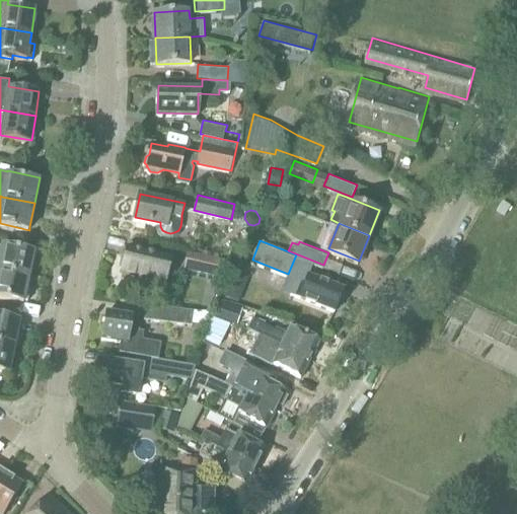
[(0,269),(29,276),(34,250),(0,243),(0,269)]
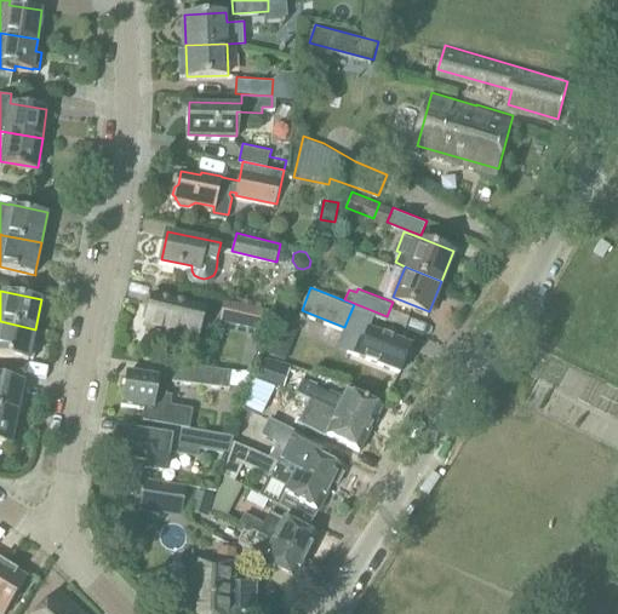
[(149,317),(147,328),(198,340),(206,305),(192,302),(192,300),(155,292),(152,305),(148,308),(146,315),(149,317)]
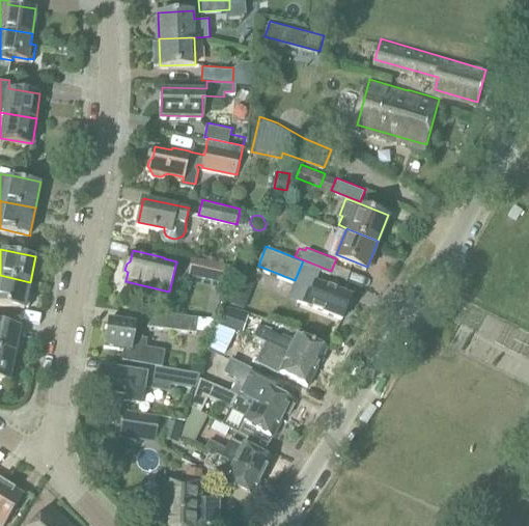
[(195,257),(192,273),(227,279),(230,264),(195,257)]
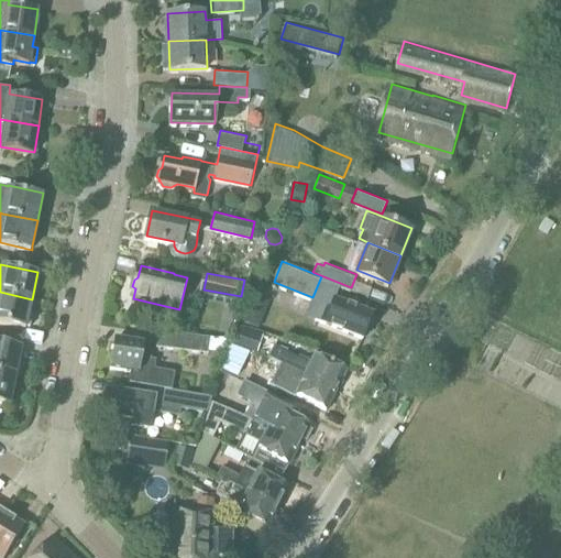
[(0,320),(26,326),(26,324),(31,325),(34,312),(30,310),(32,299),(0,292),(0,320)]
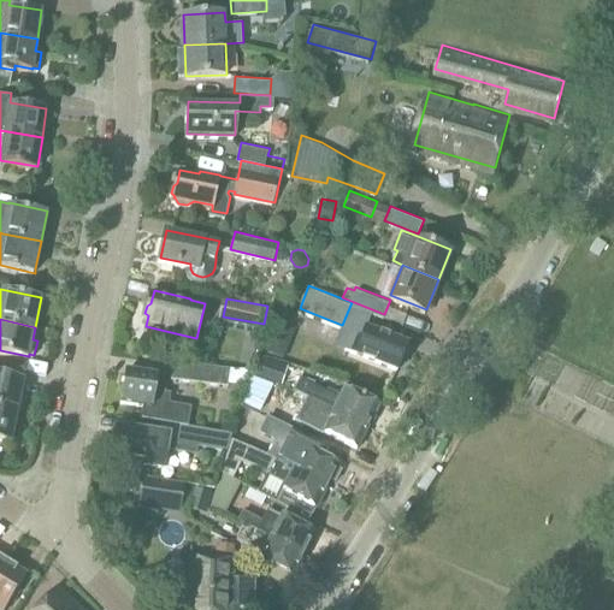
[(347,345),(397,366),(408,339),(366,323),(364,331),(354,327),(347,345)]
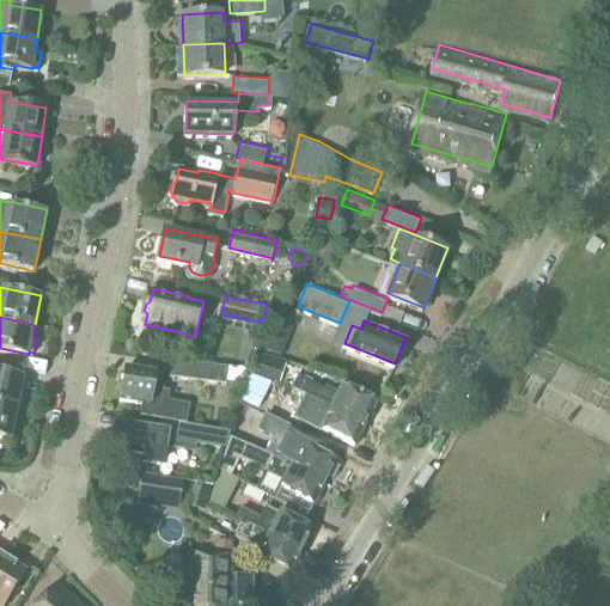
[(270,336),(267,347),(284,353),(286,347),(282,340),(270,336)]
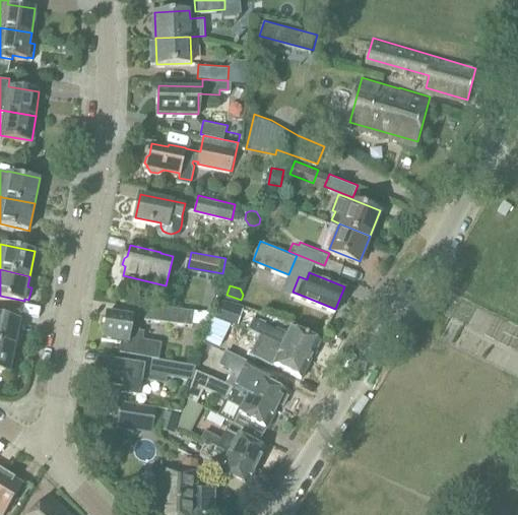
[(221,300),(216,313),(224,316),(230,303),(221,300)]
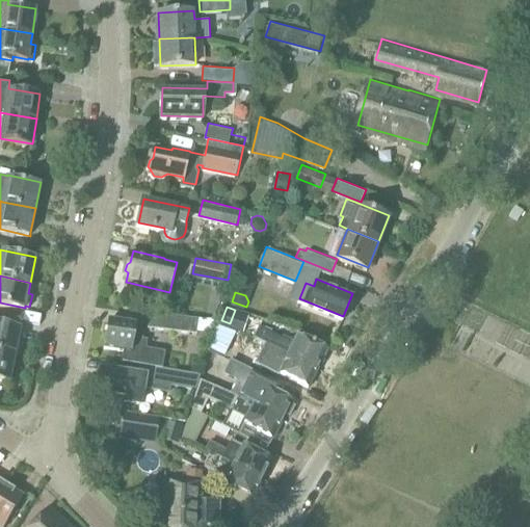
[(213,334),(217,317),(200,316),(151,310),(149,325),(213,334)]
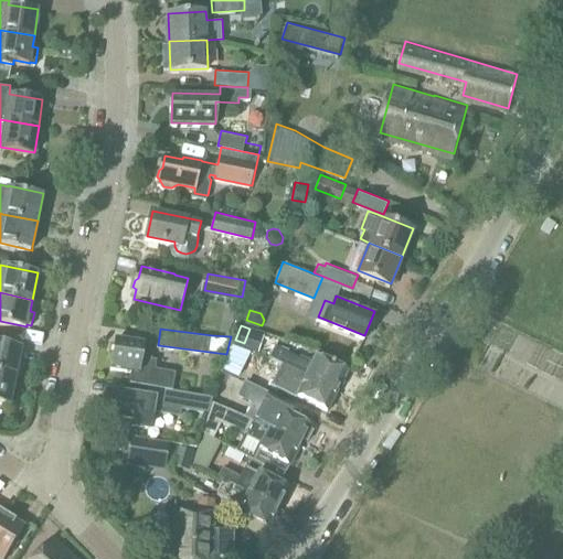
[(157,357),(151,357),(153,344),(117,337),(113,365),(133,368),(130,380),(173,387),(177,371),(156,366),(157,357)]
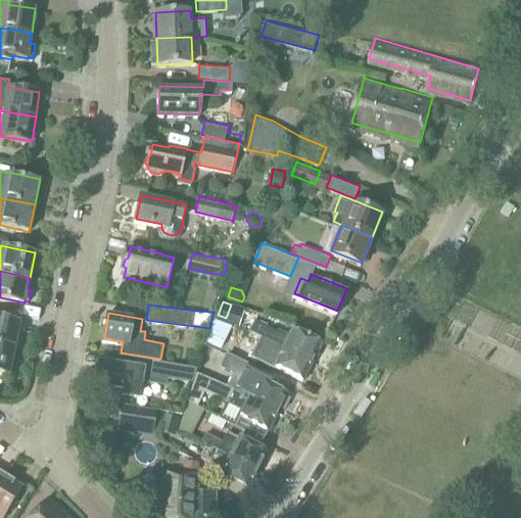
[(0,342),(15,346),(19,347),(22,331),(18,330),(20,321),(0,316),(0,342)]
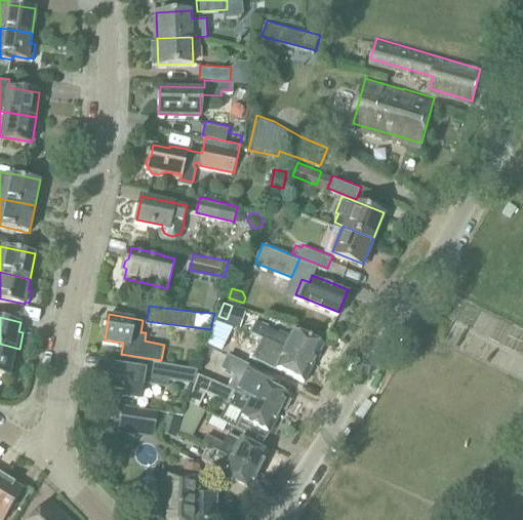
[(223,349),(233,326),(215,319),(205,341),(223,349)]
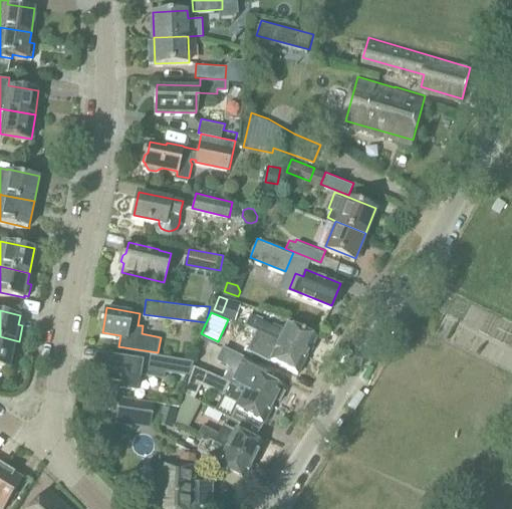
[(251,312),(247,322),(258,327),(265,331),(269,332),(307,353),(316,335),(317,334),(308,330),(289,319),(285,327),(273,322),(273,323),(262,318),(263,317),(251,312)]
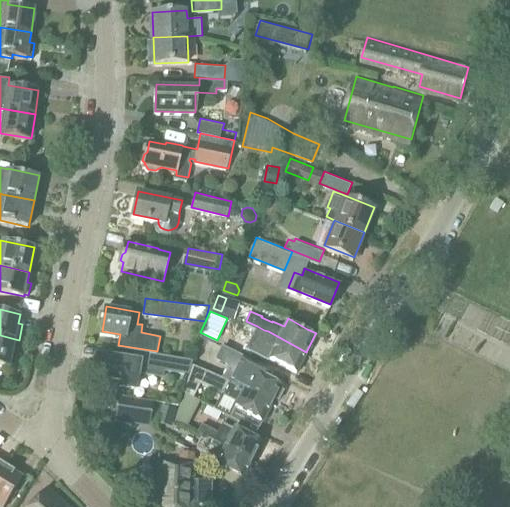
[(312,321),(307,329),(316,333),(315,334),(318,335),(323,324),(312,321)]
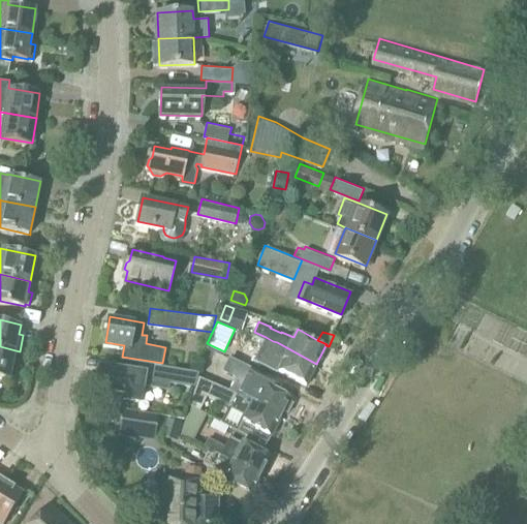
[(266,337),(255,358),(277,369),(278,367),(307,381),(316,364),(277,342),(273,341),(266,337)]
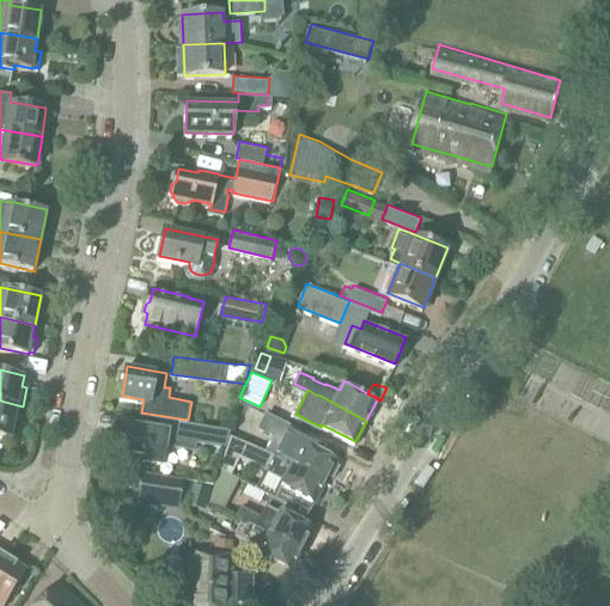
[(18,405),(0,401),(0,433),(12,435),(18,405)]
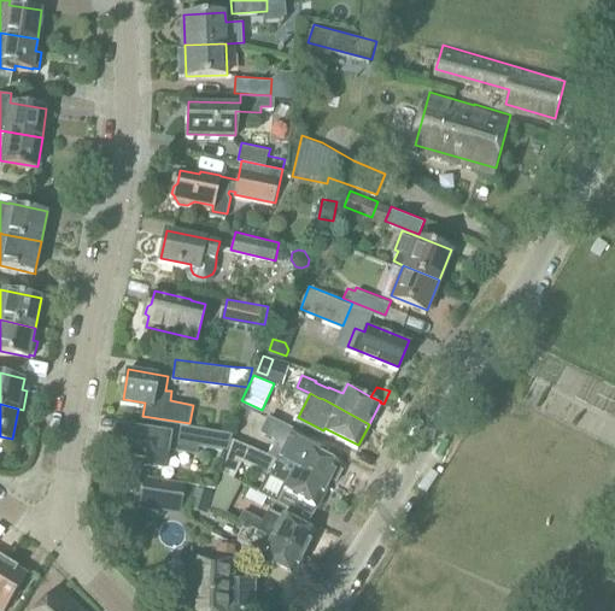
[(270,415),(262,430),(277,438),(269,453),(269,454),(328,483),(329,485),(333,477),(338,480),(343,468),(339,466),(340,463),(326,456),(331,445),(316,438),(270,415)]
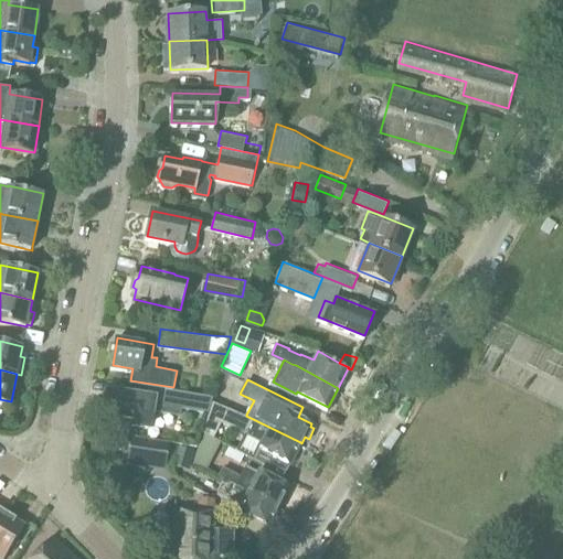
[(149,395),(146,394),(108,388),(104,416),(116,418),(116,423),(130,426),(131,420),(141,422),(141,425),(153,426),(156,407),(160,408),(161,404),(209,411),(213,396),(173,388),(173,387),(130,380),(151,384),(149,395)]
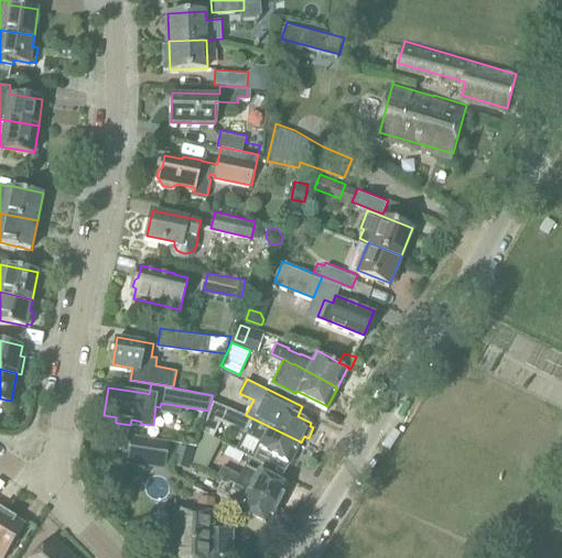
[(214,400),(204,428),(205,429),(214,434),(222,419),(247,431),(249,433),(261,439),(258,445),(260,447),(291,462),(301,442),(300,441),(246,415),(246,414),(237,409),(237,411),(214,400)]
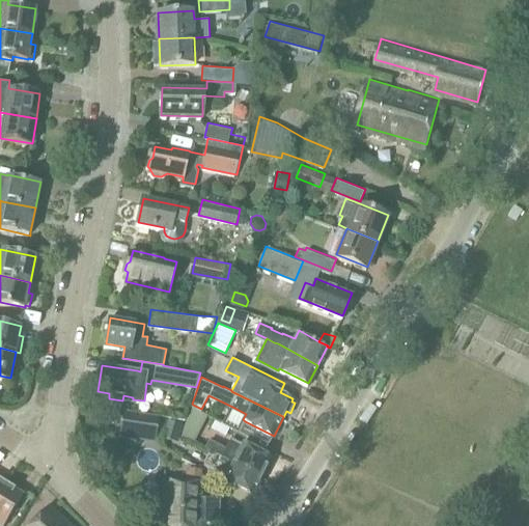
[(186,427),(183,434),(194,440),(209,413),(201,409),(193,405),(185,426),(186,427)]
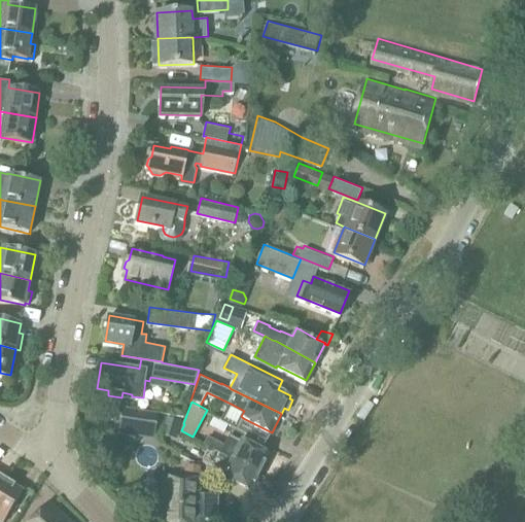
[(125,408),(120,431),(139,435),(141,426),(154,428),(156,412),(125,408)]
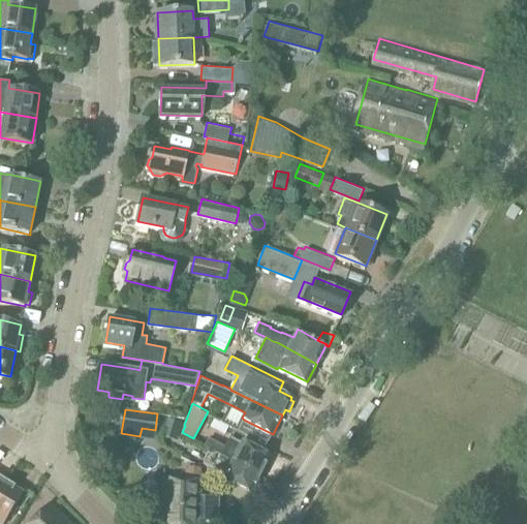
[(178,438),(183,420),(168,417),(163,435),(178,438)]
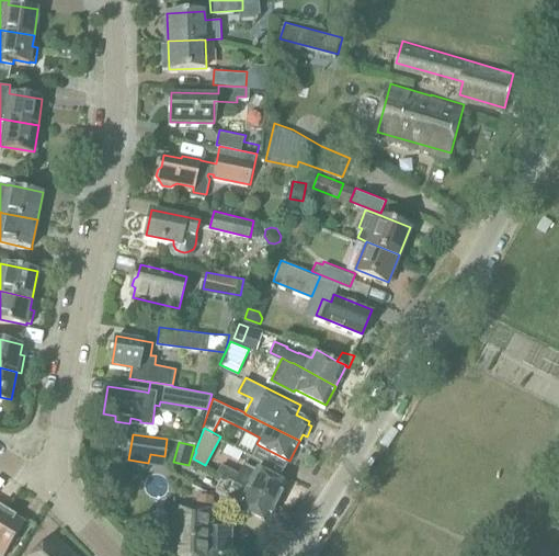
[(223,463),(218,473),(223,475),(224,476),(277,502),(287,483),(269,474),(258,467),(246,462),(240,472),(223,463)]
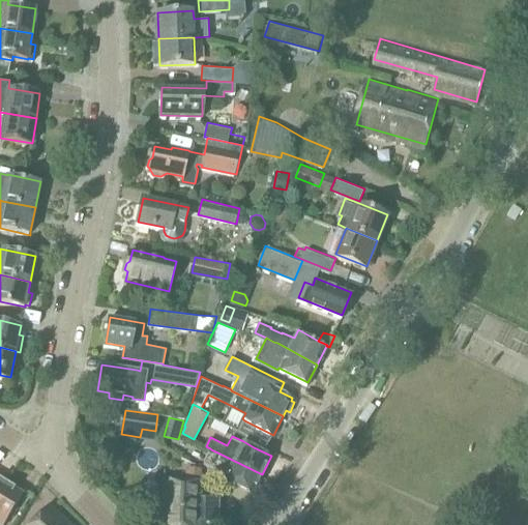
[(210,448),(204,462),(212,466),(209,471),(254,494),(263,475),(262,474),(211,449),(210,448)]
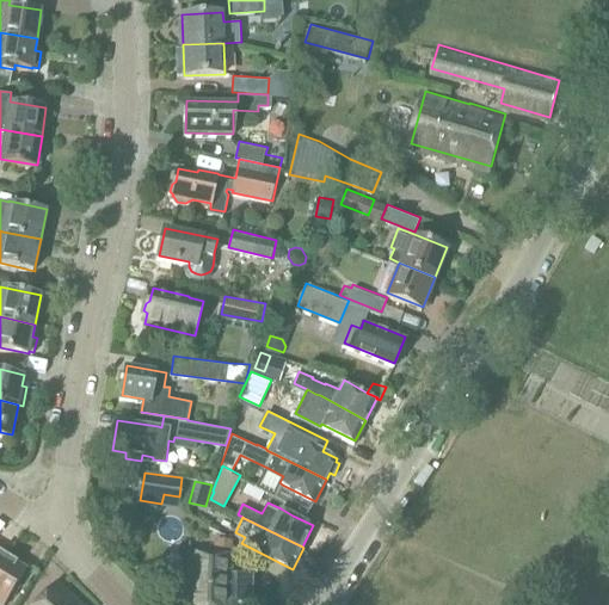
[(252,570),(232,570),(232,539),(216,538),(216,550),(189,550),(189,574),(185,574),(182,578),(182,585),(184,590),(189,590),(188,604),(231,604),(231,597),(252,597),(252,570)]
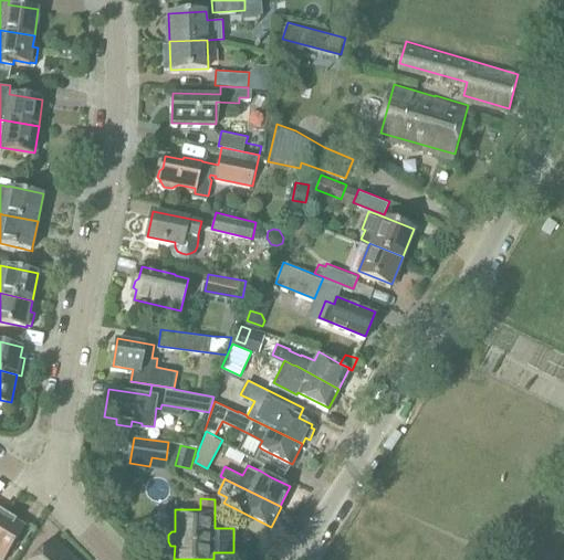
[(9,510),(0,524),(0,559),(2,559),(25,524),(17,519),(18,516),(9,510)]
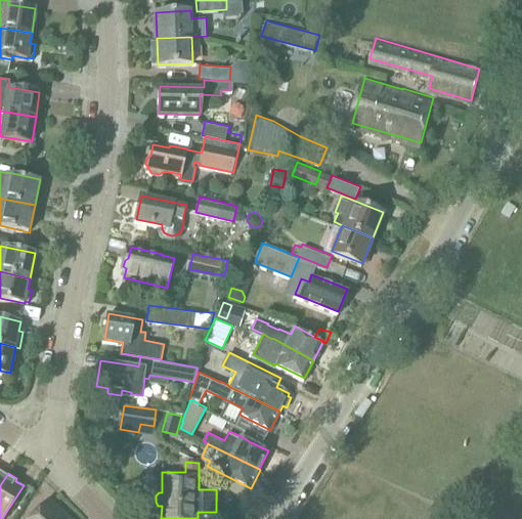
[(72,518),(49,498),(29,518),(72,518)]
